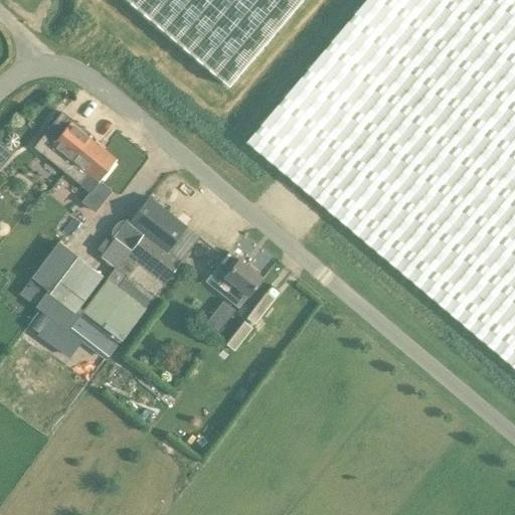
[(135,0),(235,80),(300,0),(135,0)]
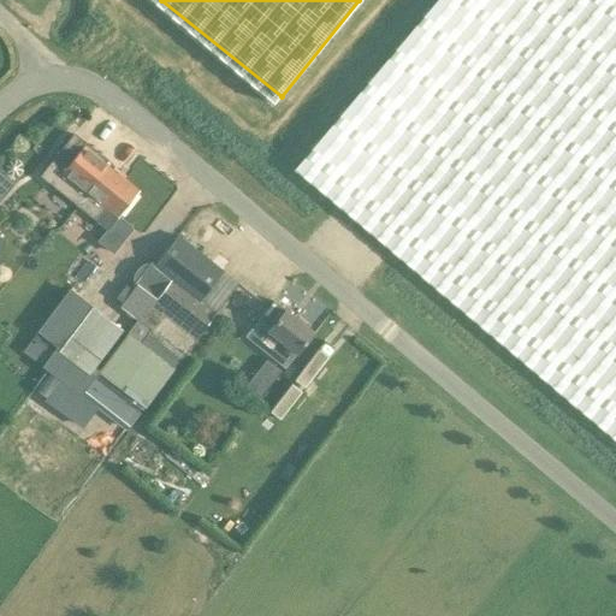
[(615,0),(439,0),(297,170),(615,438),(615,0)]
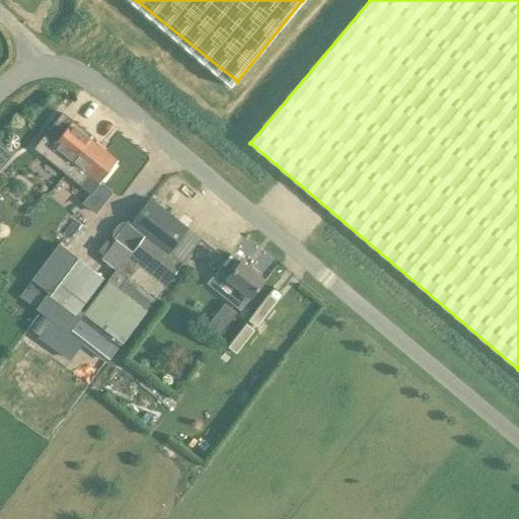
[(64,173),(89,141),(91,139),(60,115),(32,149),(64,173)]
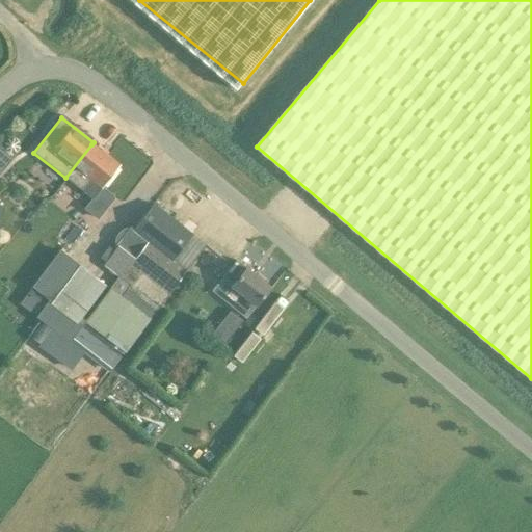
[(0,143),(0,174),(16,156),(0,143)]
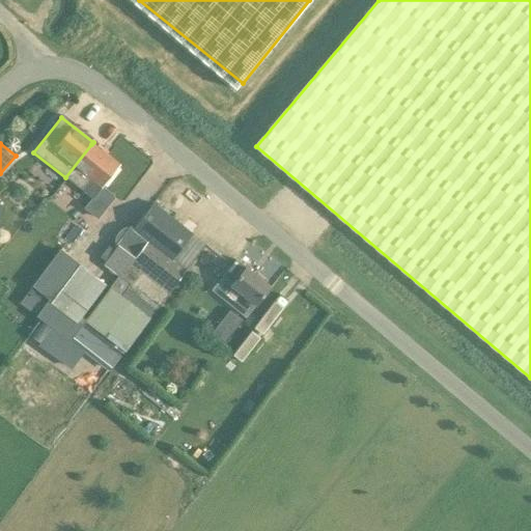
[(117,165),(91,144),(65,177),(80,189),(88,177),(100,187),(117,165)]
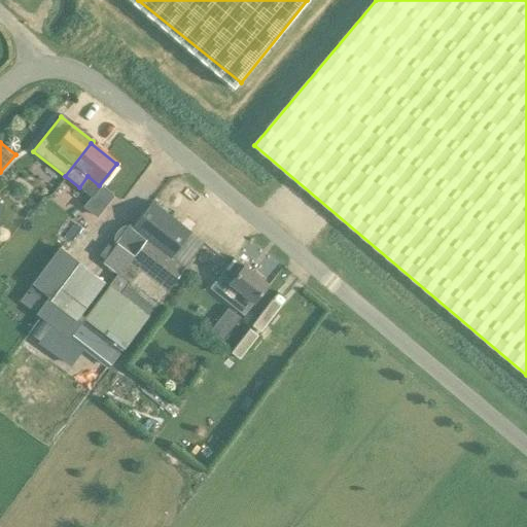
[(100,184),(99,185),(91,197),(82,207),(96,218),(112,197),(111,194),(100,184)]
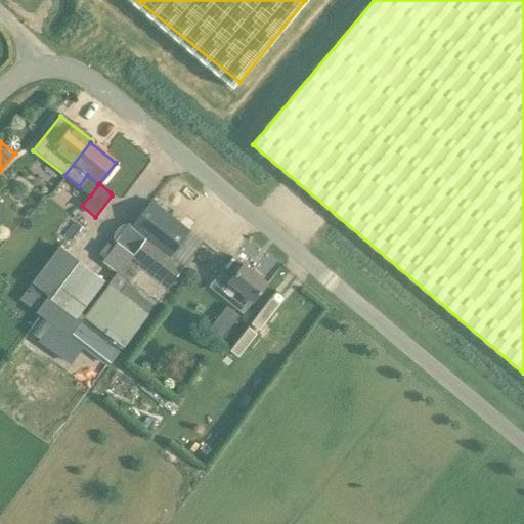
[(145,239),(132,256),(169,284),(180,268),(168,257),(188,231),(149,201),(129,226),(129,227),(145,239)]
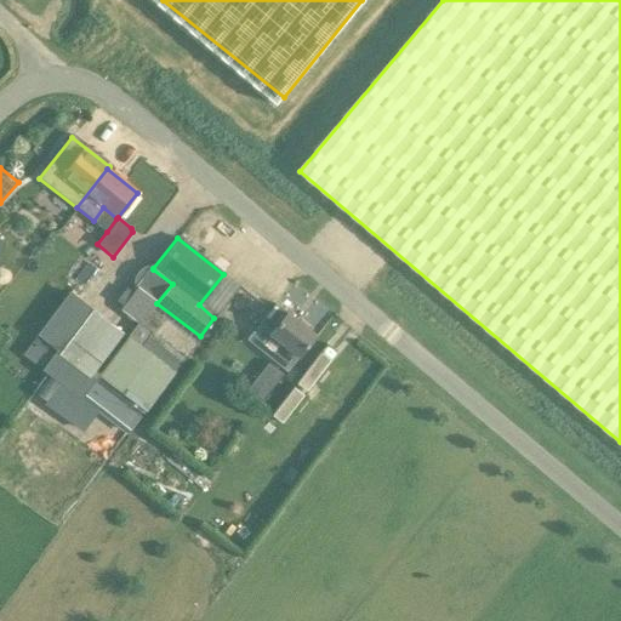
[(200,336),(157,303),(137,288),(126,302),(115,294),(108,303),(118,312),(120,308),(140,324),(100,375),(146,411),(200,336)]
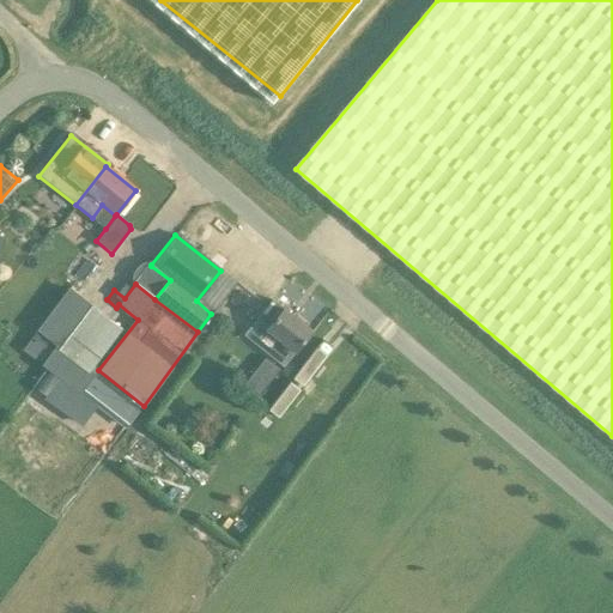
[(32,338),(55,356),(59,351),(60,349),(59,347),(91,305),(92,304),(68,286),(36,329),(37,331),(32,338)]
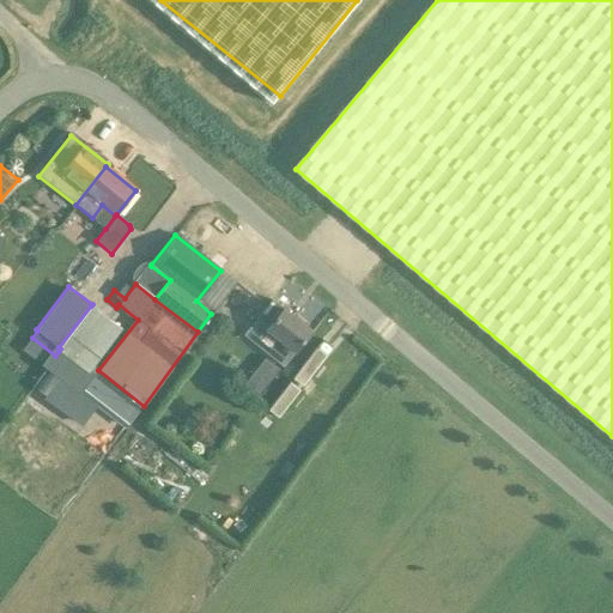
[(243,337),(284,366),(311,329),(271,299),(263,310),(243,337)]
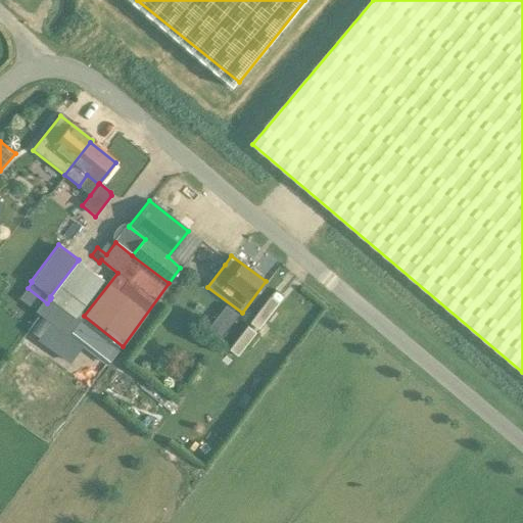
[(221,338),(239,316),(226,305),(208,328),(221,338)]
